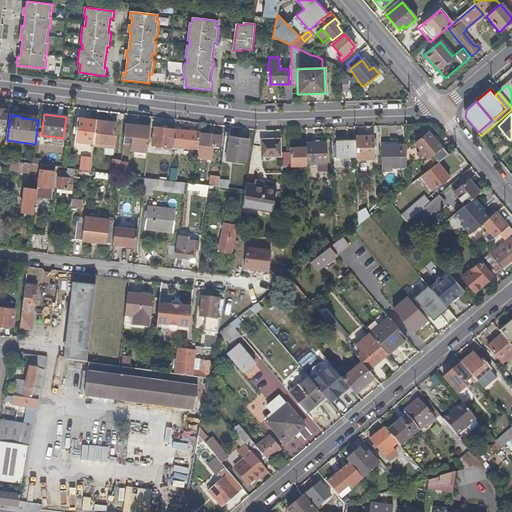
[(94,144),(97,121),(77,119),(75,142),(94,144)]
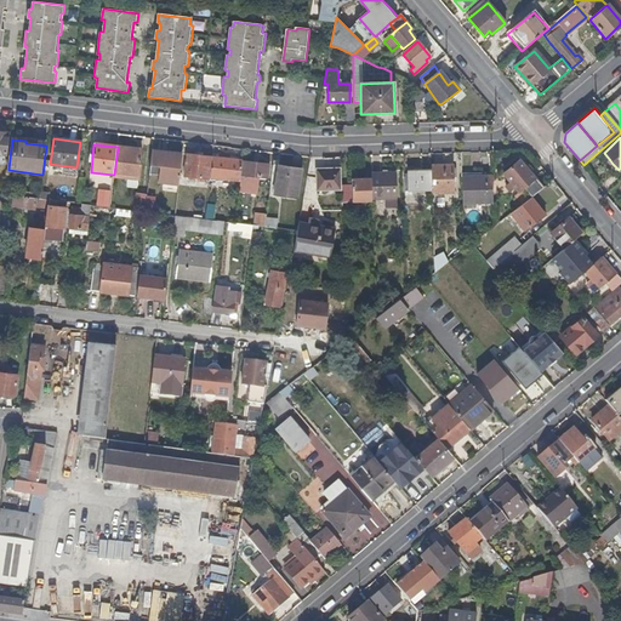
[(138,180),(142,151),(118,147),(114,175),(114,177),(138,180)]
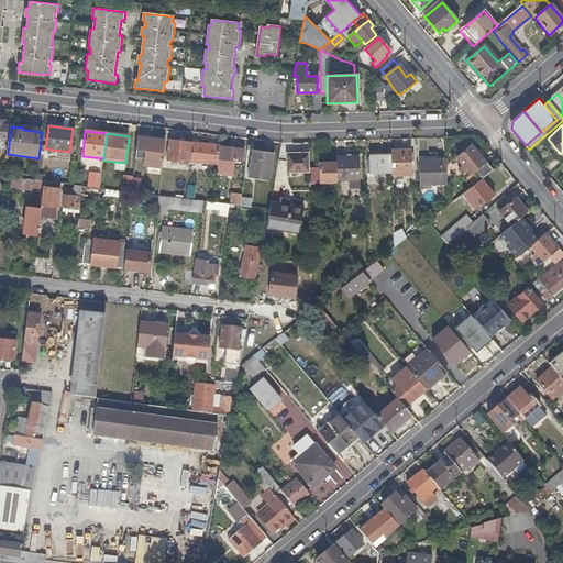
[(162,163),(165,140),(139,136),(135,158),(162,163)]
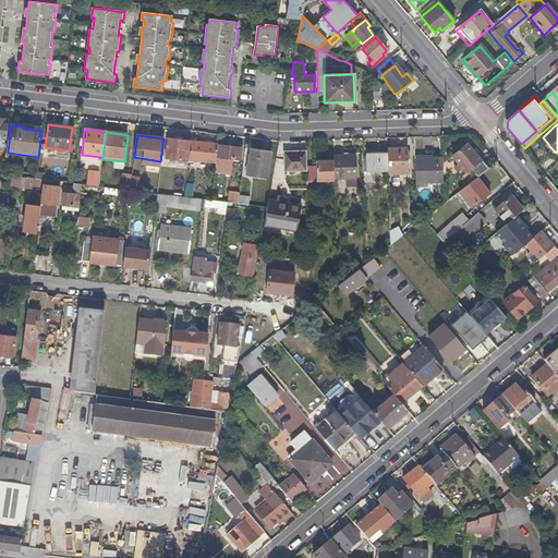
[(186,161),(190,142),(168,140),(166,158),(186,161)]
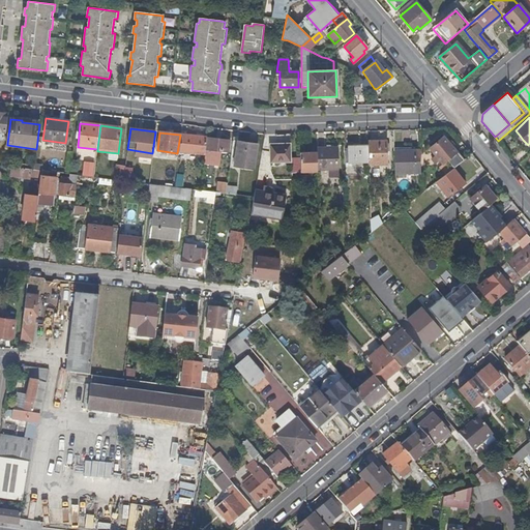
[(206,149),(207,138),(197,137),(181,135),(179,152),(181,152),(205,154),(206,149)]
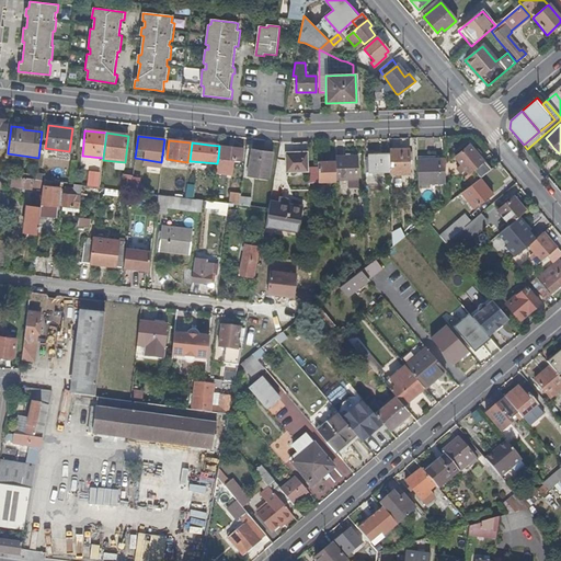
[(484,162),(469,145),(455,158),(460,164),(460,165),(457,168),(457,169),(459,171),(460,173),(465,170),(469,175),(471,173),(473,171),(484,162)]
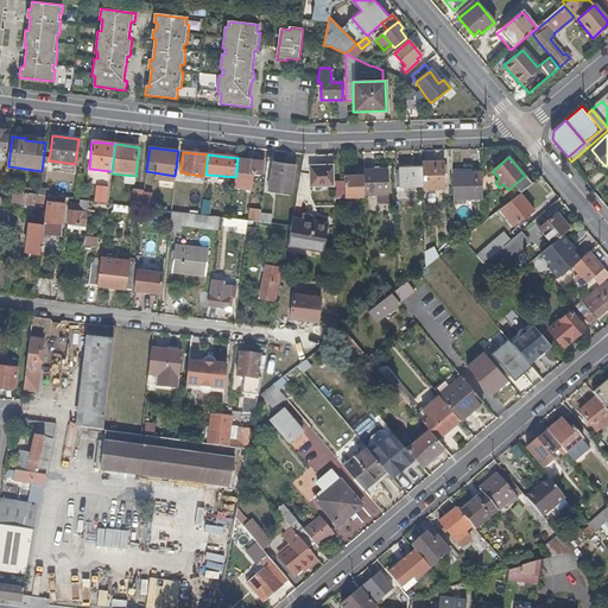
[(263,175),(264,166),(264,162),(238,158),(236,171),(263,175)]
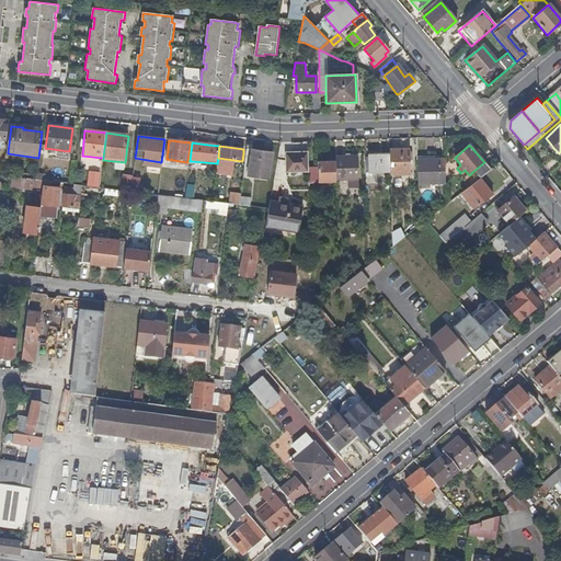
[(268,179),(272,153),(251,150),(248,175),(268,179)]
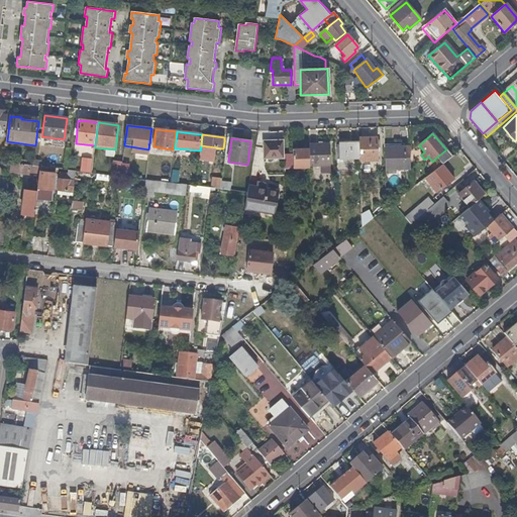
[(377,161),(377,138),(358,138),(359,143),(359,159),(359,161),(377,161)]
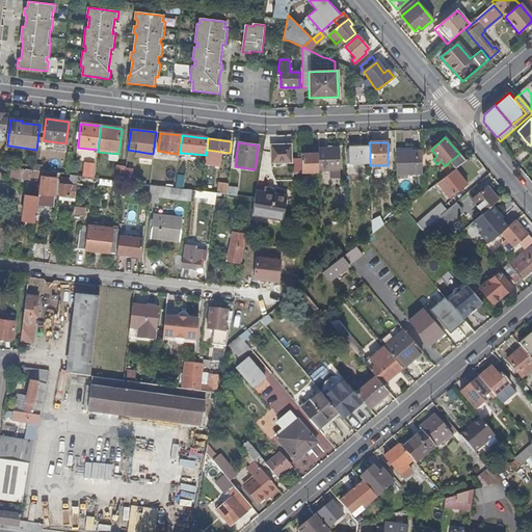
[(292,158),(291,145),(270,145),(270,165),(292,164),(292,158)]
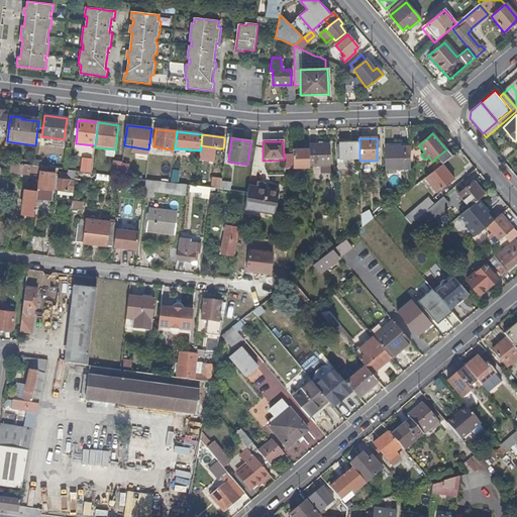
[(329,165),(328,144),(321,144),(321,142),(317,142),(317,144),(309,145),(309,149),(309,166),(329,165)]
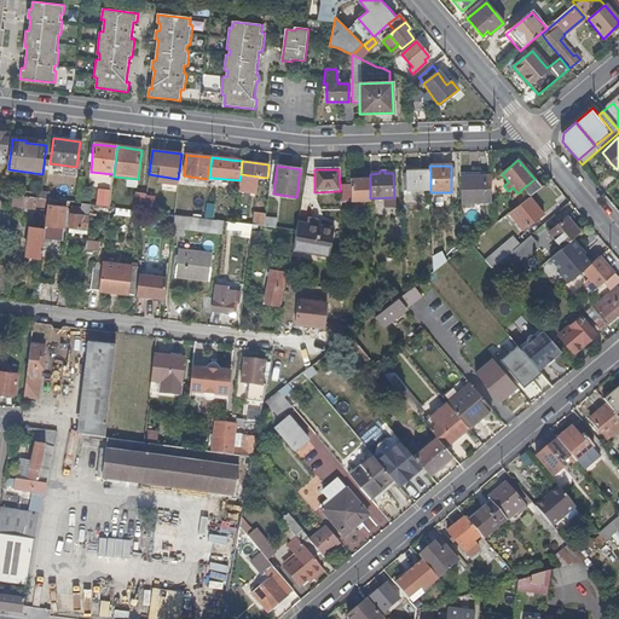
[(431,190),(431,172),(410,172),(410,177),(410,191),(420,191),(431,190)]
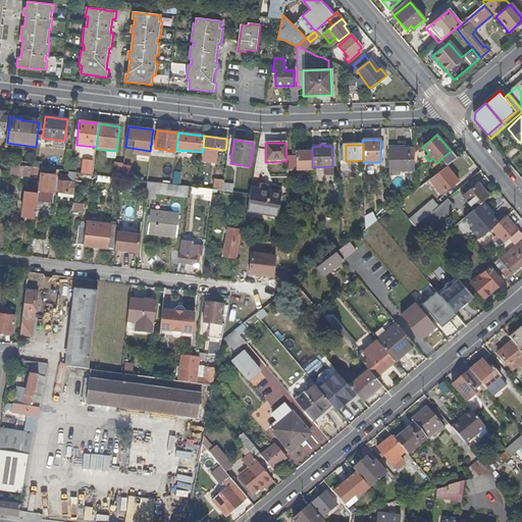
[(414,170),(413,149),(412,149),(404,149),(404,145),(388,145),(388,170),(412,170),(414,170)]
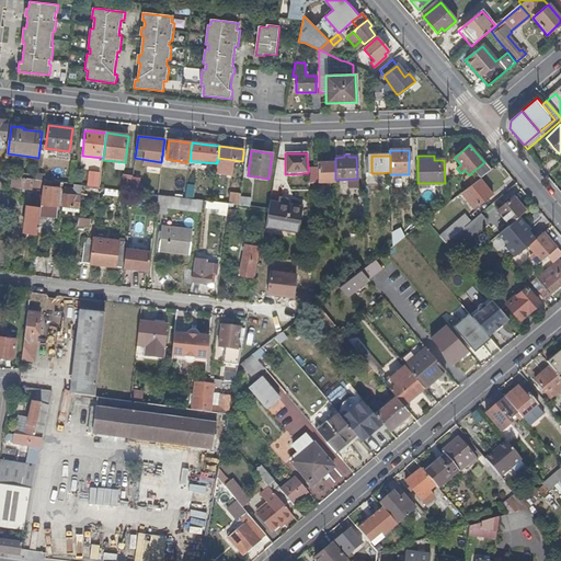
[(335,180),(335,162),(318,162),(318,167),(318,182),(335,181),(335,180)]
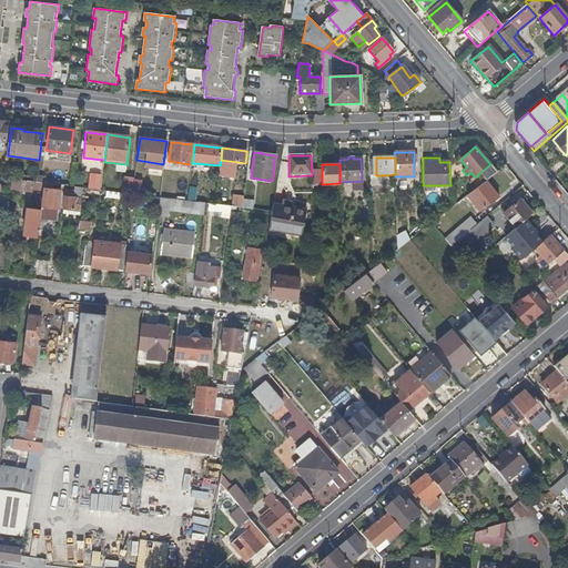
[(486,181),(497,172),(490,164),(479,173),(486,181)]
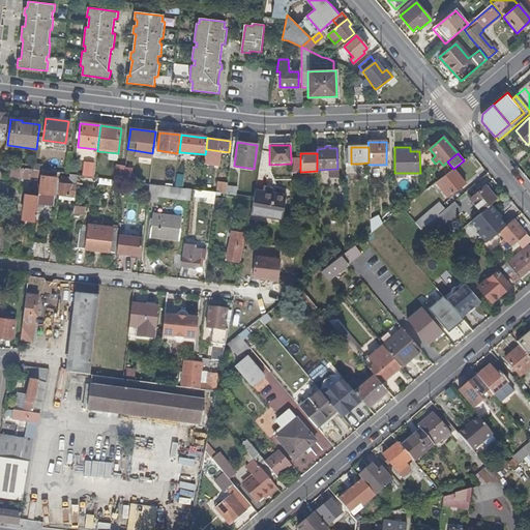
[(300,172),(300,157),(291,157),(291,164),(291,172),(300,172)]
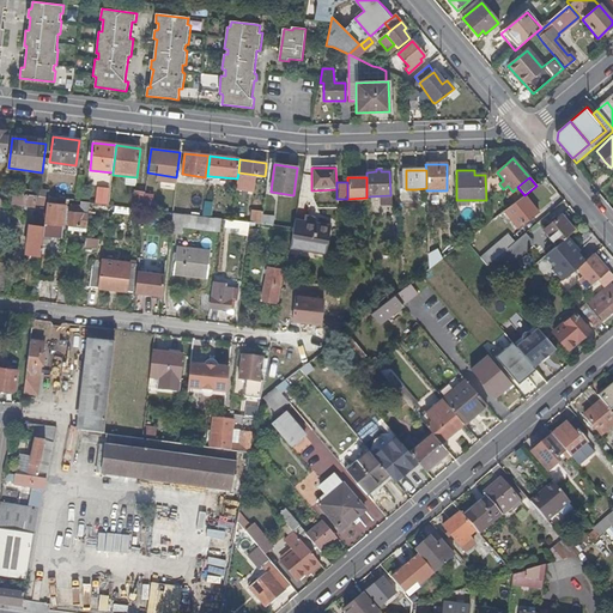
[(109,205),(110,189),(97,188),(97,204),(109,205)]
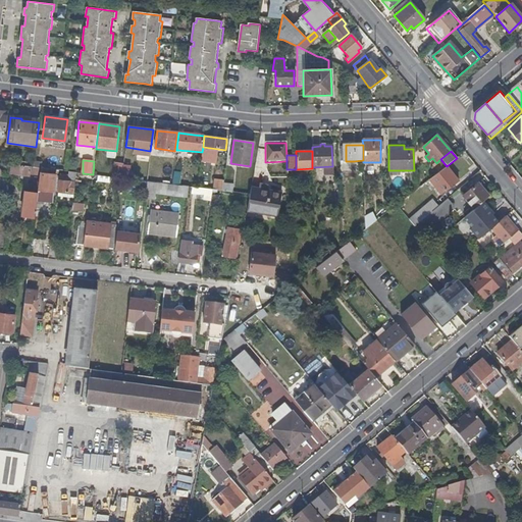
[(445,168),(438,161),(436,163),(433,165),(433,166),(438,172),(445,168)]
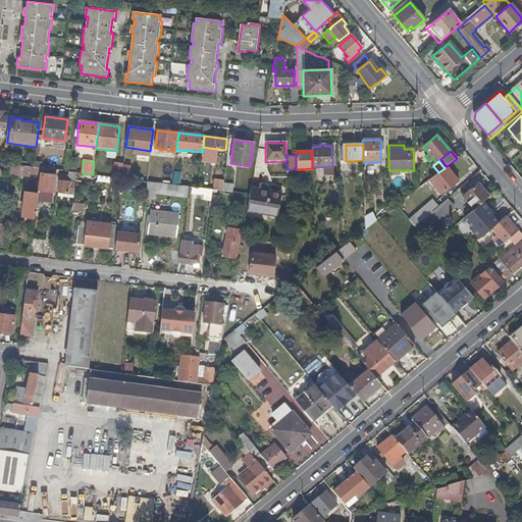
[(123,166),(123,164),(115,163),(113,177),(122,179),(123,166)]
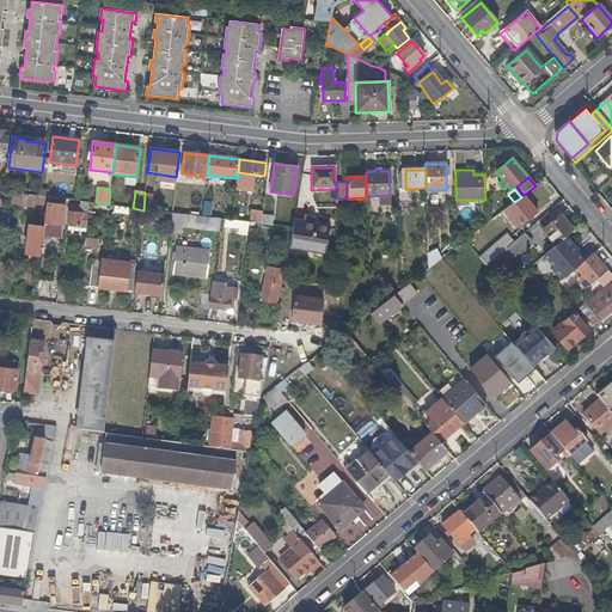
[(36,204),(37,196),(14,194),(13,204),(35,207),(36,204)]
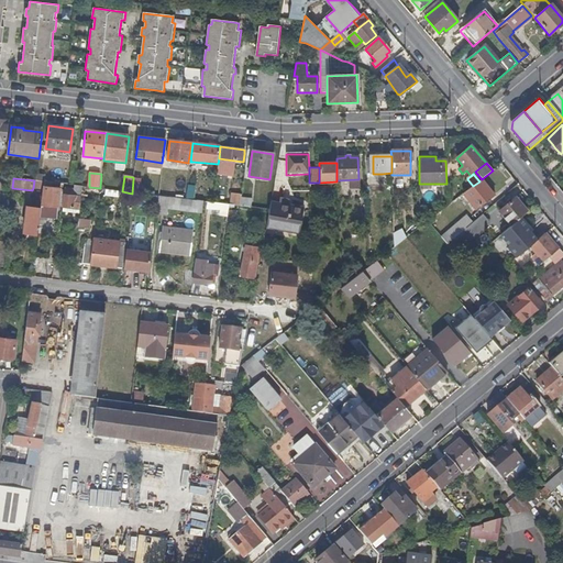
[(493,194),(482,179),(479,181),(473,186),(463,194),(474,209),(475,209),(476,210),(477,209),(494,196),(494,195),(493,194)]
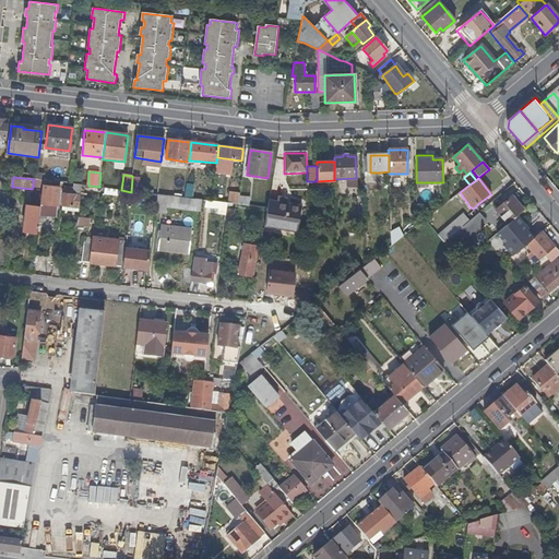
[(60,187),(51,186),(51,181),(44,181),(43,188),(59,190),(60,187)]
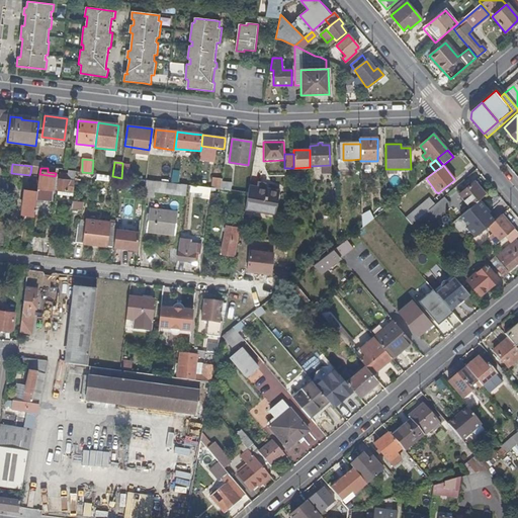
[(55,189),(56,176),(55,176),(39,174),(39,176),(38,184),(38,189),(56,191),(56,190),(55,189)]
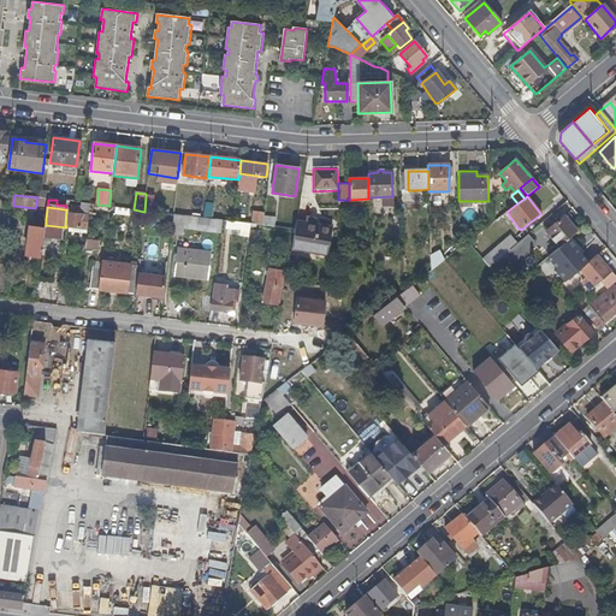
[(88,229),(89,212),(81,211),(82,208),(69,207),(69,209),(71,211),(70,226),(70,227),(88,229)]
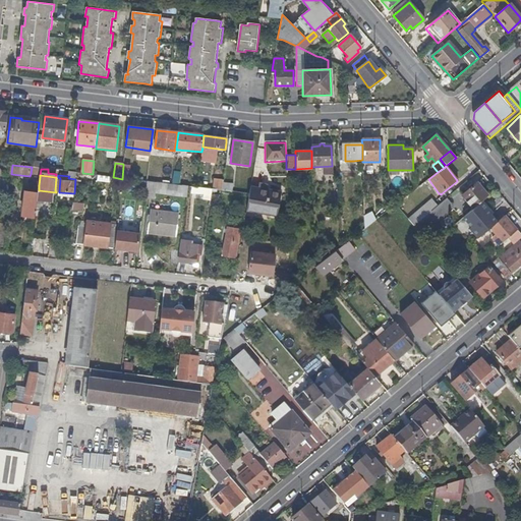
[(222,190),(223,184),(223,180),(214,179),(213,189),(216,189),(222,190)]
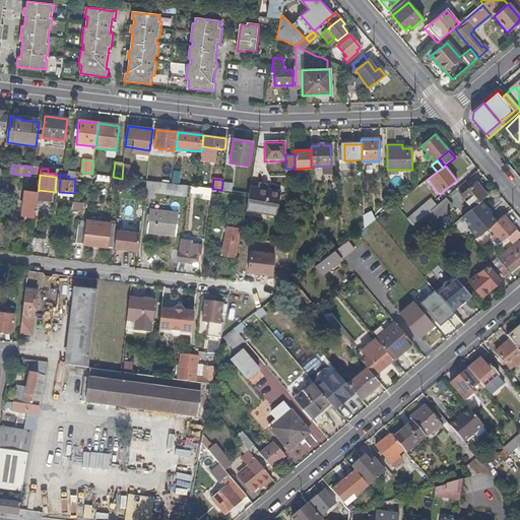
[(185,192),(186,186),(172,184),(159,183),(156,182),(146,182),(145,193),(156,194),(157,189),(185,192)]
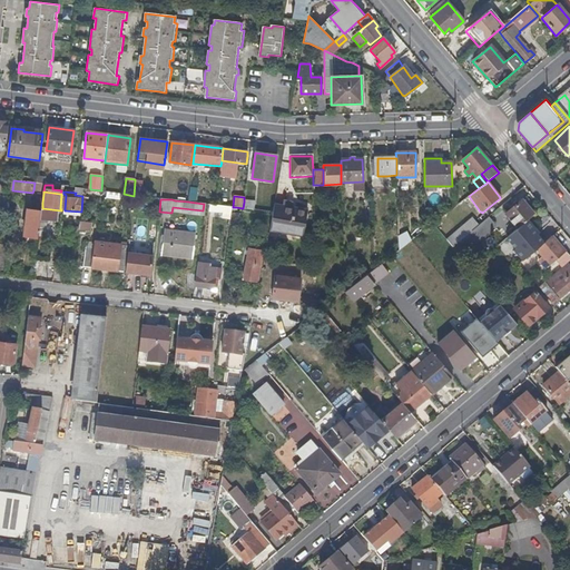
[(528,220),(534,215),(522,200),(507,214),(505,215),(507,215),(518,229),(528,220)]
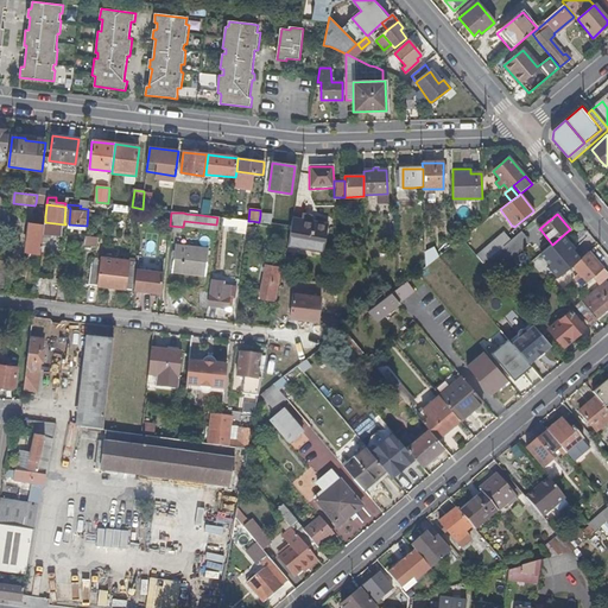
[(324,252),(328,225),(292,217),(290,226),(286,246),(323,252),(324,252)]
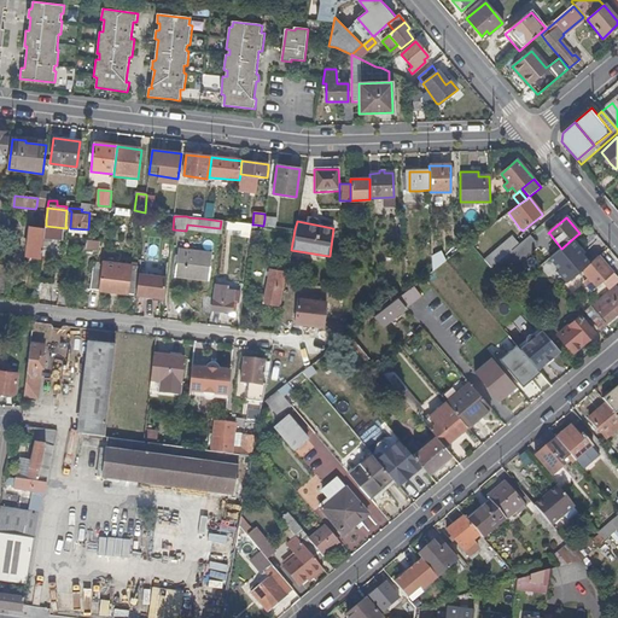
[(250,238),(251,232),(251,227),(251,225),(228,222),(227,229),(243,232),(243,237),(250,238)]
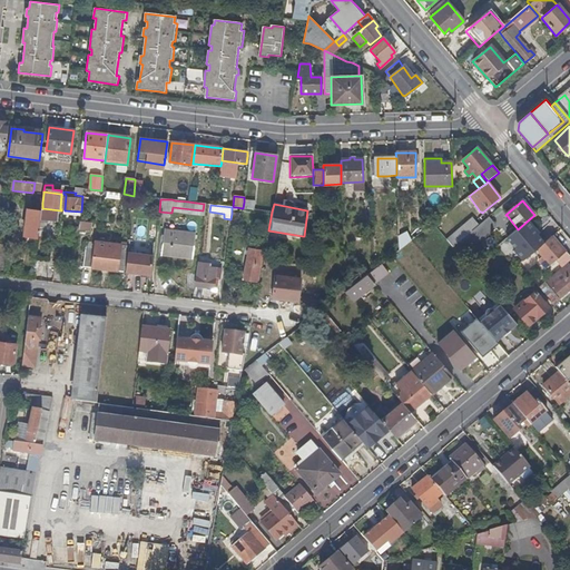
[(38,238),(41,212),(35,210),(28,210),(25,236),(28,236),(35,237),(38,238)]
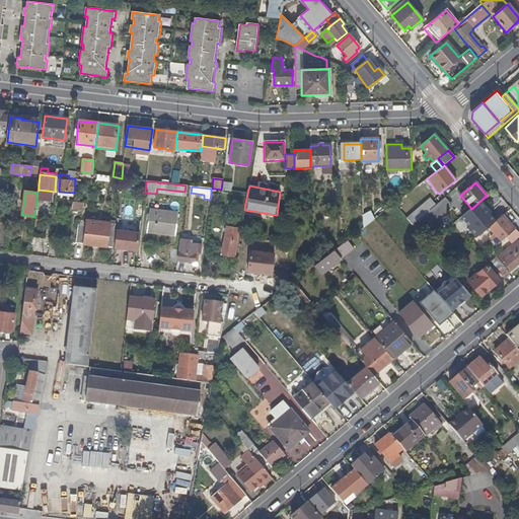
[(216,206),(218,196),(211,195),(210,200),(209,205),(216,206)]
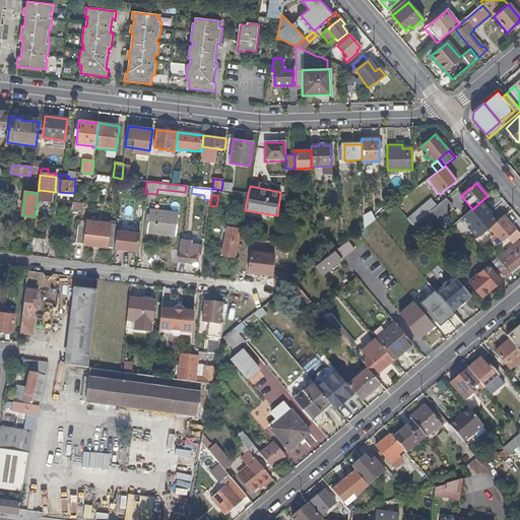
[(436,218),(452,205),(446,198),(435,207),(431,211),(436,218)]
